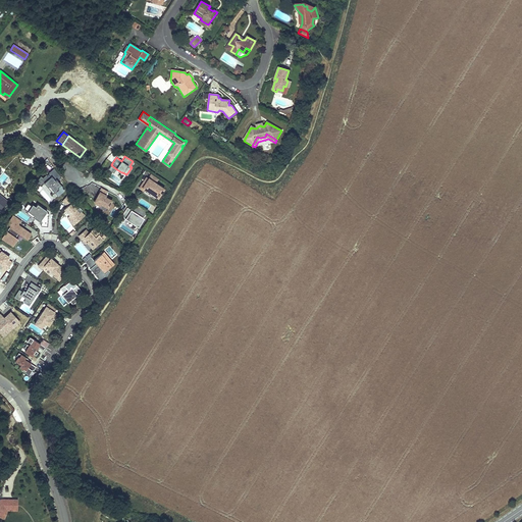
[(158,178),(151,173),(149,178),(147,176),(145,179),(145,180),(146,183),(144,185),(142,184),(139,188),(144,191),(145,189),(151,193),(150,195),(155,198),(157,195),(158,195),(159,194),(158,193),(159,192),(161,193),(164,189),(158,185),(156,187),(154,185),(158,178)]
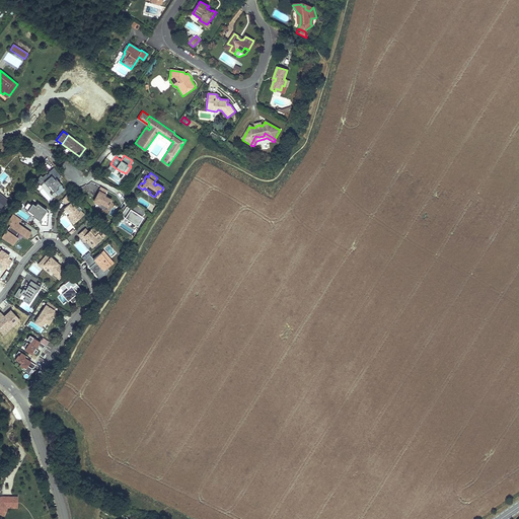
[(52,176),(44,183),(52,194),(54,192),(58,196),(65,190),(57,179),(55,180),(52,176)]
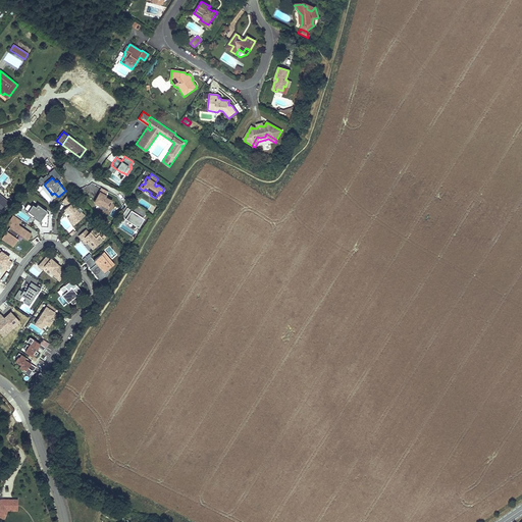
[(108,191),(101,188),(99,192),(100,193),(98,196),(99,197),(98,199),(97,198),(94,202),(100,205),(101,204),(107,207),(109,205),(110,203),(111,200),(105,197),(108,191)]
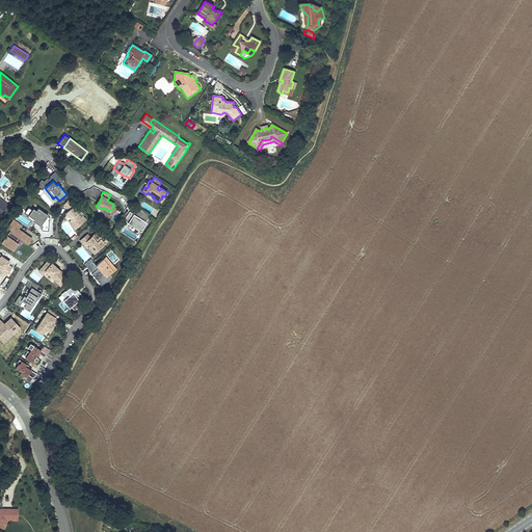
[(69,198),(63,205),(68,208),(70,206),(72,208),(70,209),(65,213),(72,219),(74,222),(72,225),(75,230),(86,219),(83,215),(81,217),(78,213),(80,212),(74,206),(75,205),(69,198)]
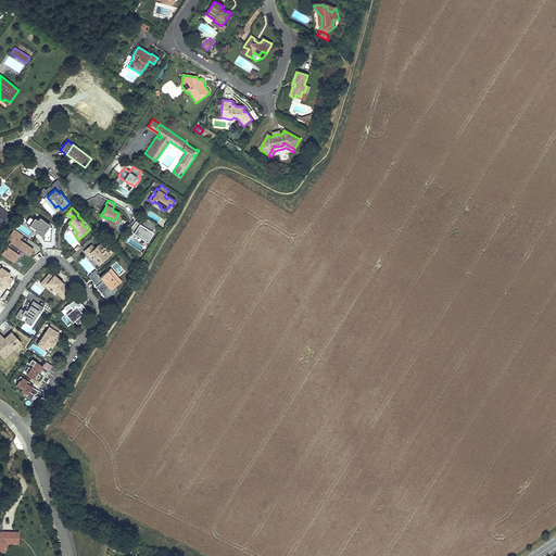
[(158,224),(144,215),(140,222),(137,219),(131,227),(131,228),(131,229),(135,231),(148,240),(154,231),(153,230),(158,224)]
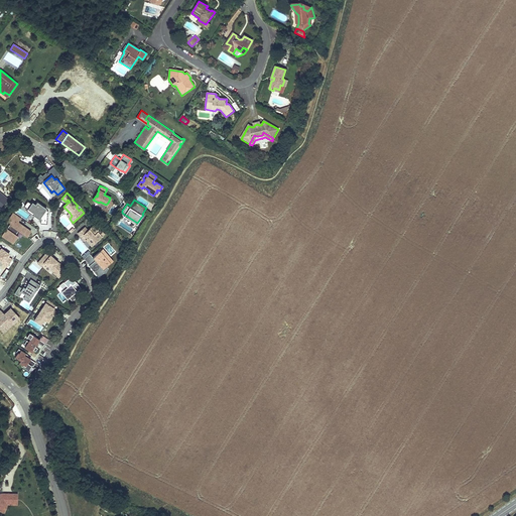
[(27,201),(24,206),(27,209),(28,211),(33,215),(34,213),(40,217),(39,219),(40,220),(40,223),(47,224),(48,211),(40,206),(41,205),(37,202),(35,204),(34,206),(30,203),(27,201)]
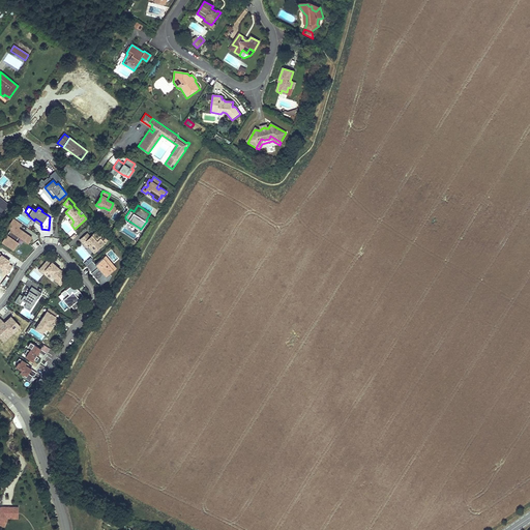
[(13,217),(7,227),(10,229),(2,241),(13,249),(19,242),(16,240),(19,236),(28,242),(32,237),(19,228),(22,223),(13,217)]
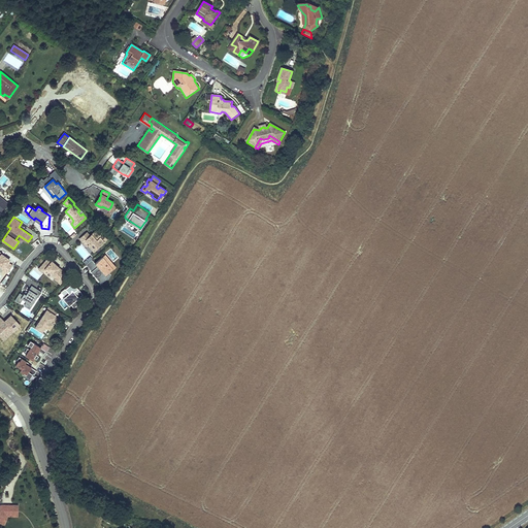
[(87,232),(79,238),(83,242),(86,239),(89,243),(88,244),(94,252),(107,239),(98,229),(90,235),(87,232)]
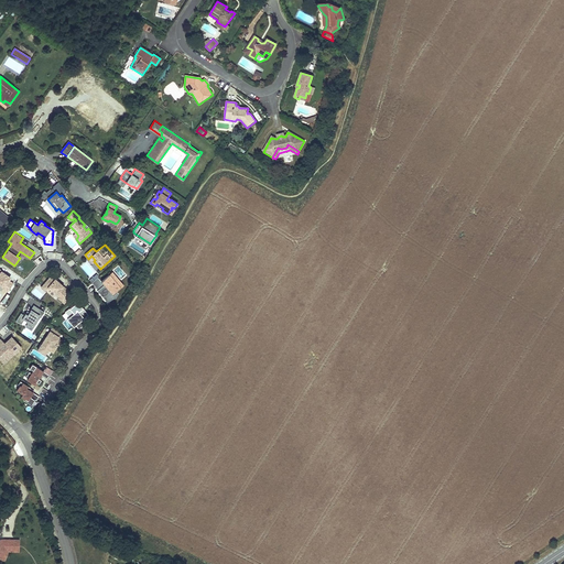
[(11,278),(0,269),(0,286),(8,292),(13,283),(9,281),(11,278)]
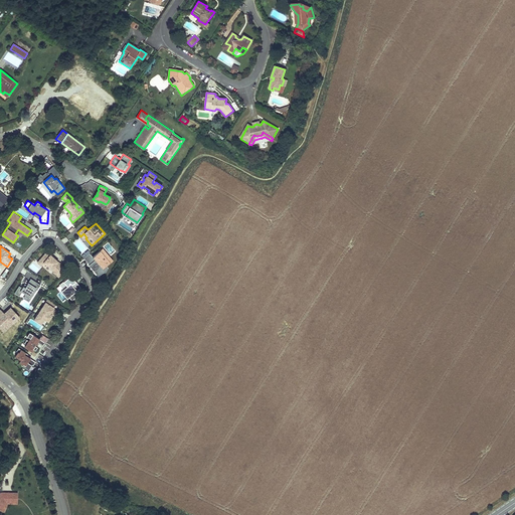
[(103,248),(100,250),(107,259),(110,256),(103,248)]
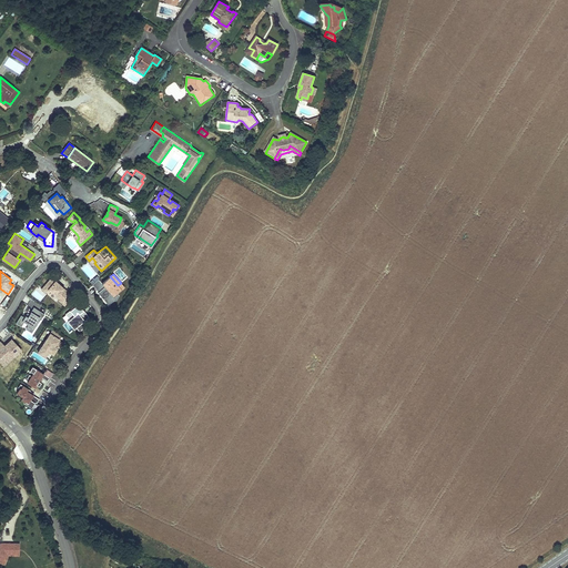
[(99,279),(92,284),(99,292),(98,292),(109,305),(113,301),(113,300),(114,297),(117,301),(119,295),(118,293),(124,287),(121,283),(118,285),(110,276),(102,283),(99,279)]
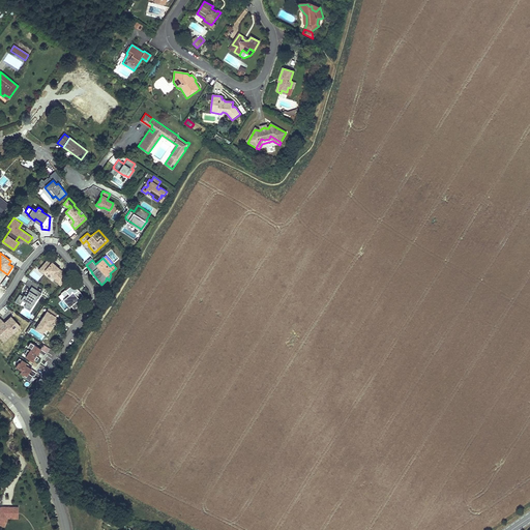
[(38,269),(42,273),(46,269),(56,278),(55,280),(60,286),(68,276),(49,259),(38,269)]
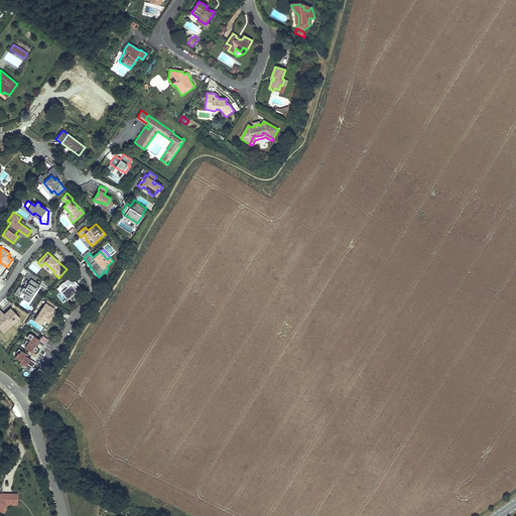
[(71,275),(59,285),(63,289),(69,297),(72,300),(82,293),(79,289),(81,287),(78,284),(76,285),(75,283),(76,282),(71,275)]
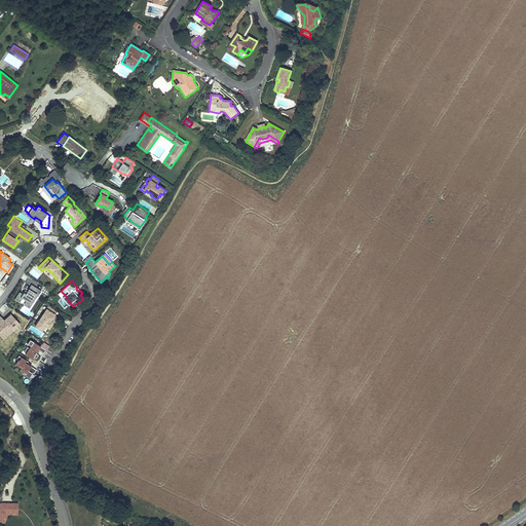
[(41,291),(32,285),(26,293),(24,292),(23,294),(20,292),(14,299),(20,302),(23,298),(26,300),(25,302),(30,305),(34,299),(35,300),(38,295),(39,295),(41,291)]
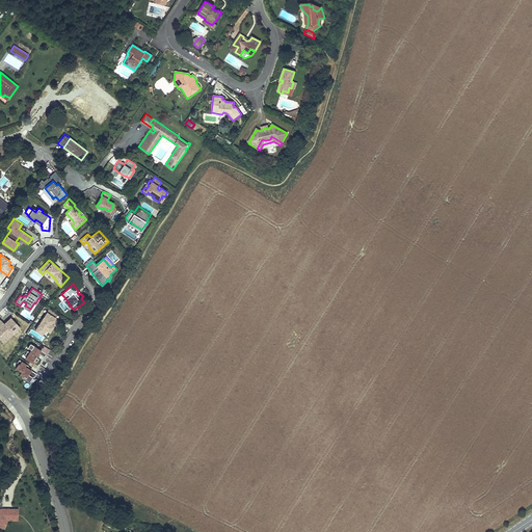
[(58,314),(50,309),(35,329),(43,334),(46,328),(50,331),(54,325),(51,324),(47,321),(48,320),(52,322),(56,325),(59,321),(55,318),(58,314)]
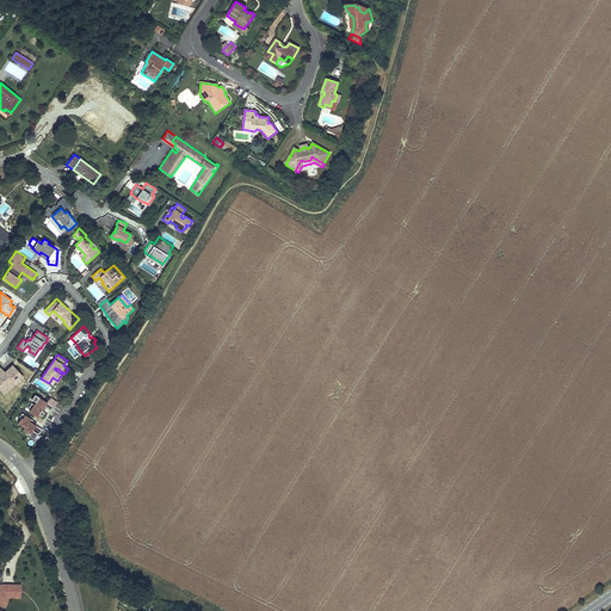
[(23,376),(13,365),(5,372),(4,374),(0,369),(0,388),(1,389),(6,384),(7,387),(13,381),(16,383),(23,376)]
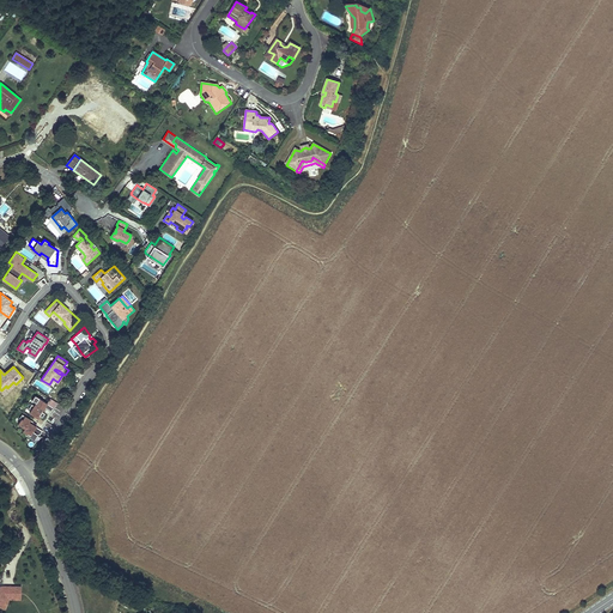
[(6,386),(1,390),(5,395),(16,384),(13,382),(7,388),(6,386)]
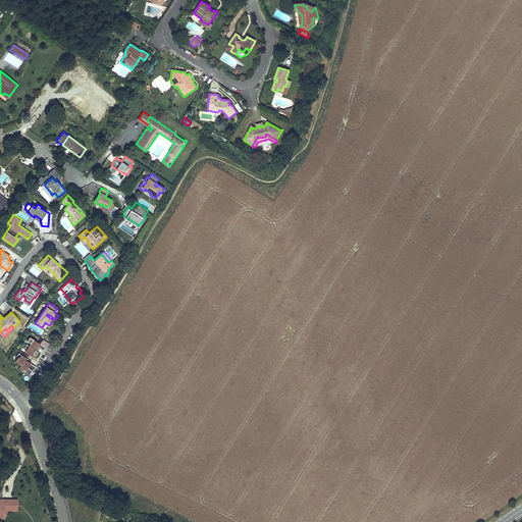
[(48,343),(43,338),(41,342),(31,334),(27,341),(31,343),(29,346),(27,344),(24,348),(27,349),(24,351),(32,356),(34,353),(36,355),(38,351),(36,350),(38,347),(44,350),(48,343)]
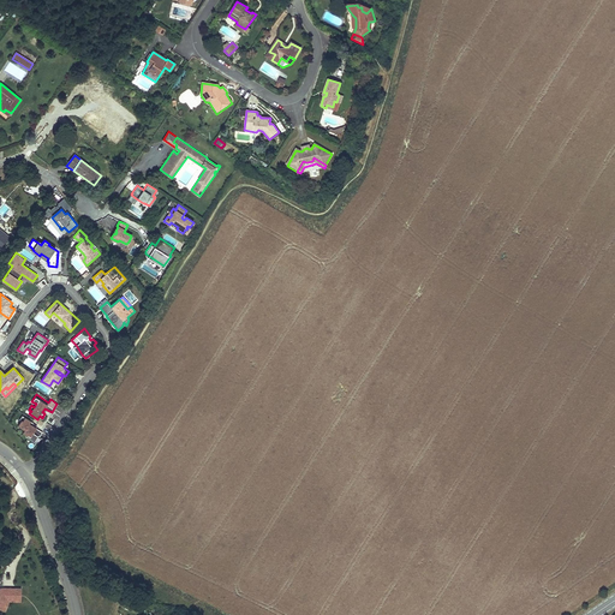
[(34,423),(22,416),(19,419),(21,421),(18,424),(24,429),(23,431),(28,435),(27,436),(34,441),(37,436),(40,436),(42,431),(31,425),(34,423)]
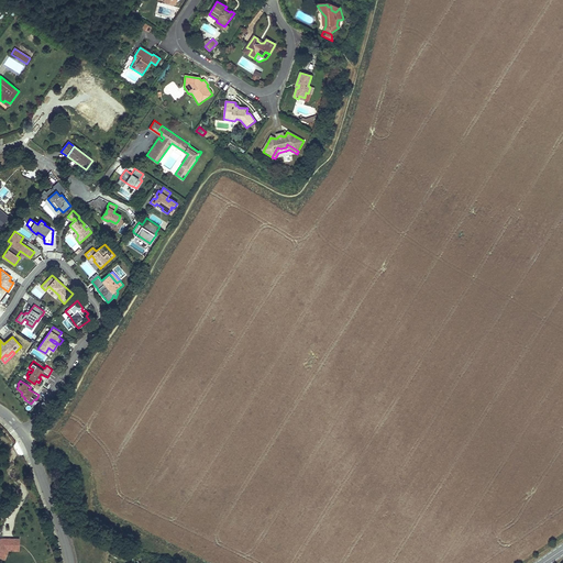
[(0,558),(6,561),(6,559),(10,550),(19,550),(19,539),(0,538),(0,539),(0,558)]
